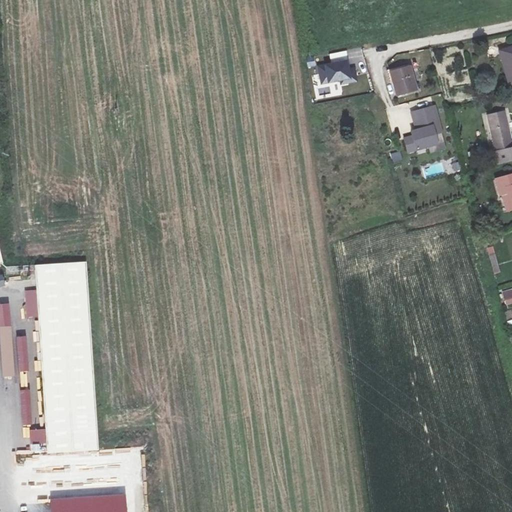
[(511,44),(499,47),(506,80),(511,78),(511,44)]
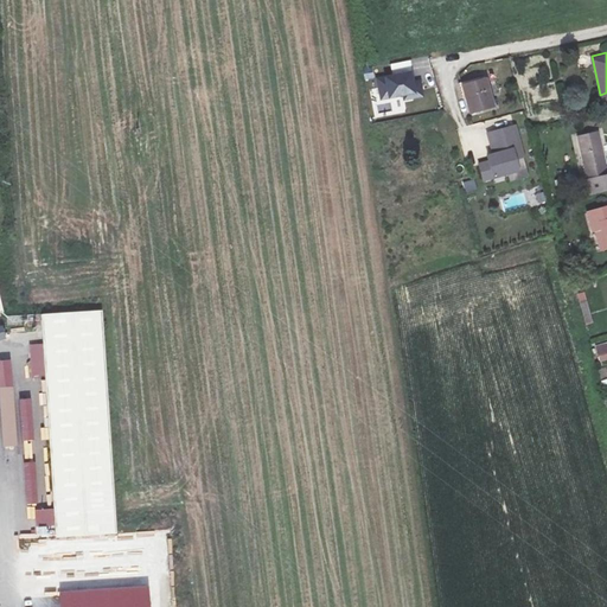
[(400,70),(368,75),(372,108),(370,108),(374,133),(384,132),(379,107),(410,101),(408,87),(398,88),(396,78),(401,78),(401,75),(410,72),(409,65),(400,68),(400,70)]
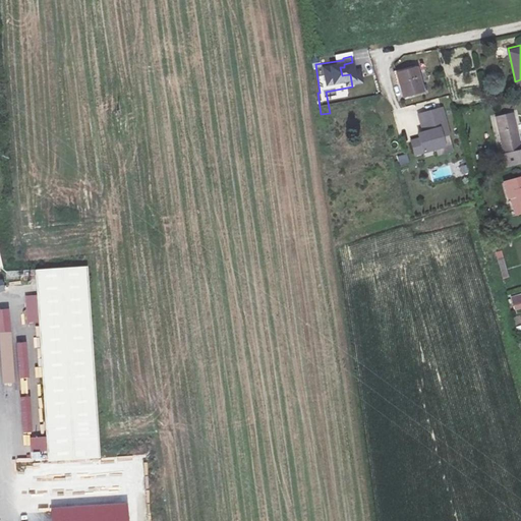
[(416,69),(396,75),(403,99),(423,93),(416,69)]
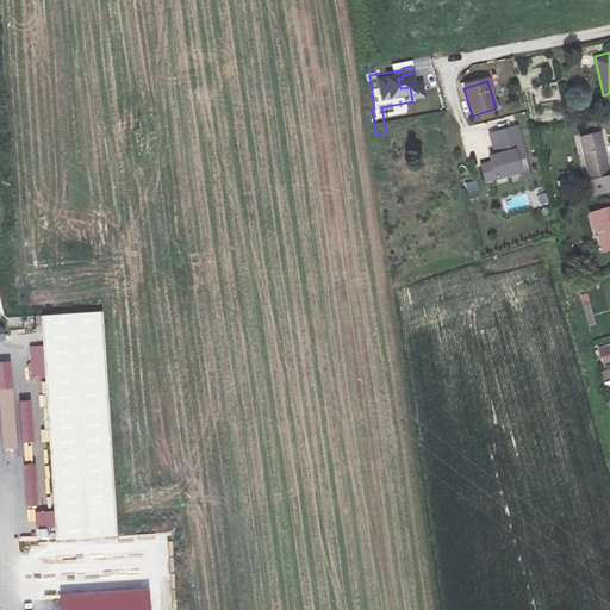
[(520,126),(489,134),(495,159),(479,162),(485,185),(530,174),(520,126)]
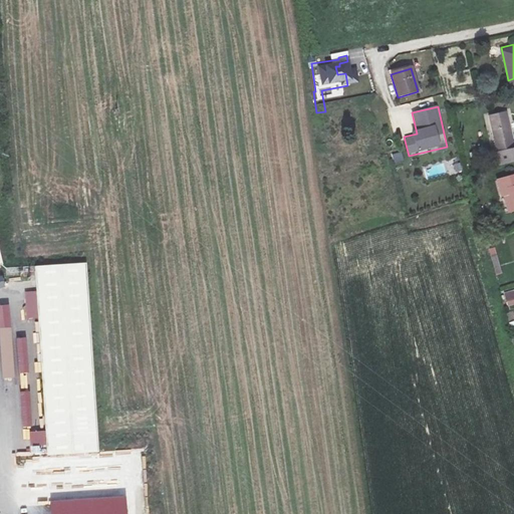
[(513,133),(509,110),(494,114),(502,149),(505,162),(513,159),(513,133)]
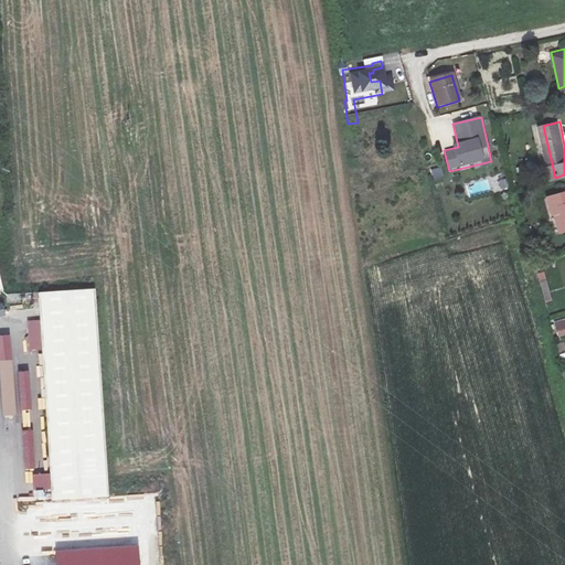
[(381,159),(373,161),(375,174),(384,173),(381,159)]
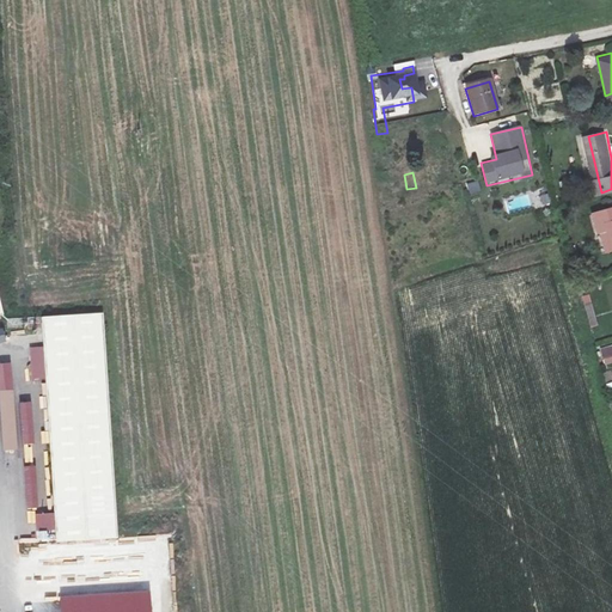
[(478,181),(467,184),(470,194),(481,190),(478,181)]
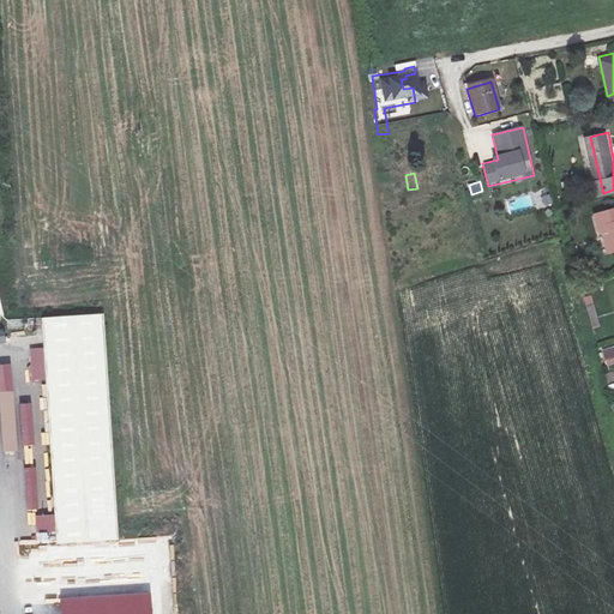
[(613,209),(594,215),(599,235),(603,234),(608,252),(613,251),(613,209)]
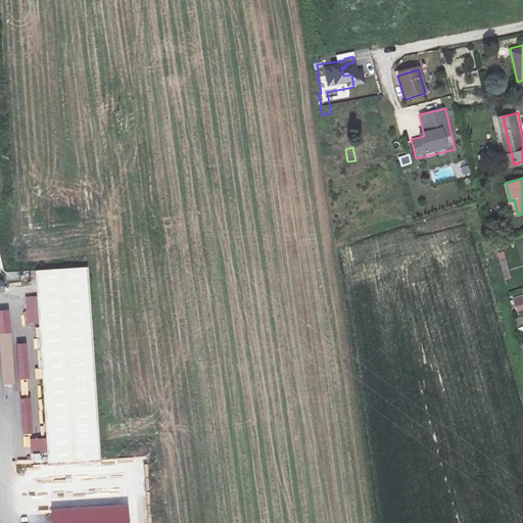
[(504,252),(497,253),(505,280),(511,279),(504,252)]
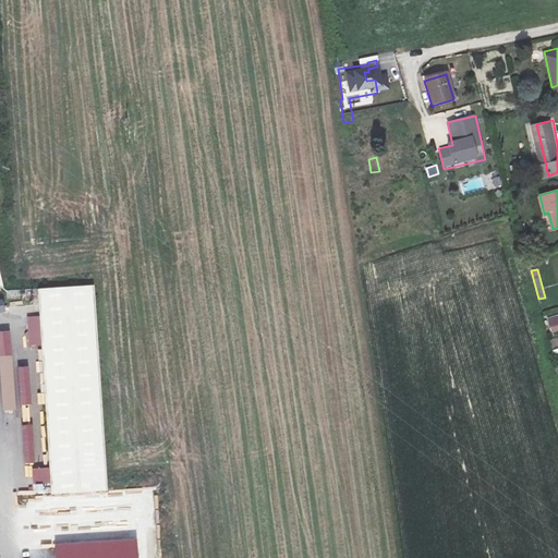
[(94,286),(26,291),(26,301),(39,301),(52,495),(107,490),(94,286)]
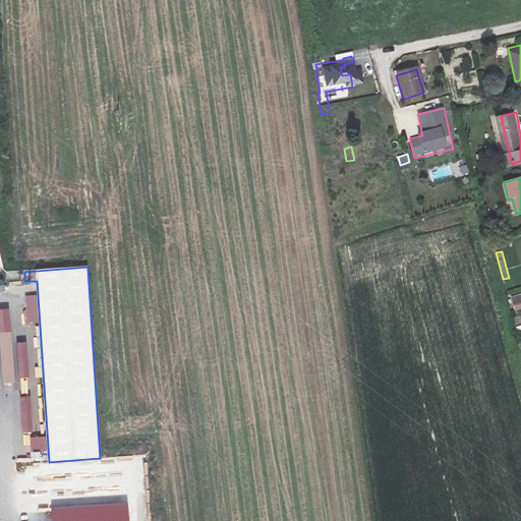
[(520,293),(510,297),(514,311),(520,308),(520,293)]
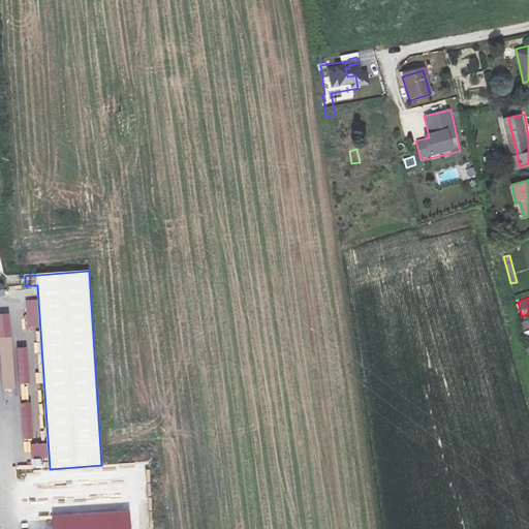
[(11,338),(0,338),(0,366),(2,392),(14,391),(11,338)]
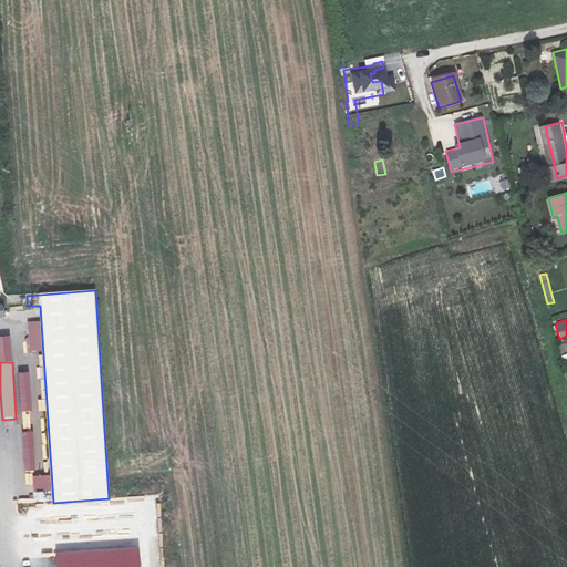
[(29,374),(18,374),(20,413),(31,412),(29,374)]
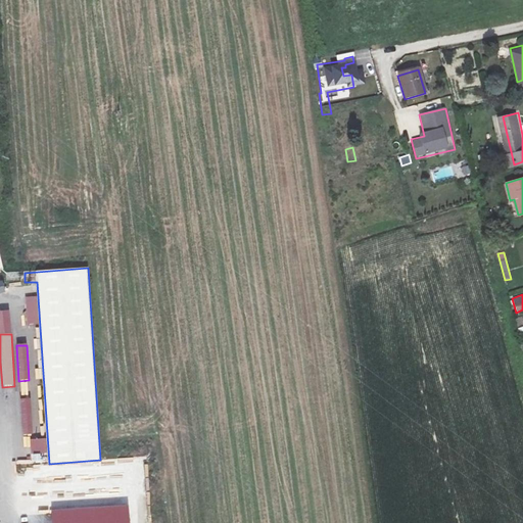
[(30,399),(19,400),(21,436),(33,435),(30,399)]
